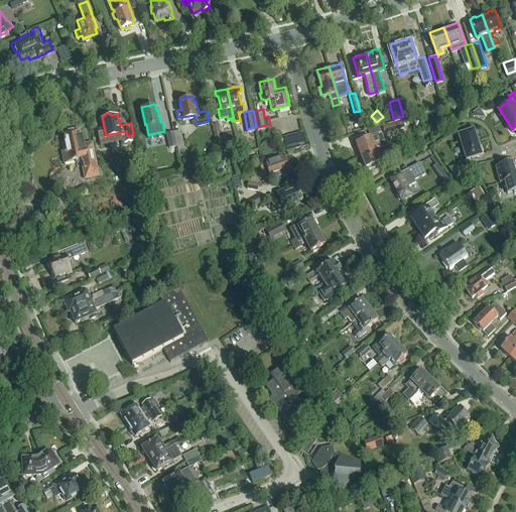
[(403,117),(382,123),(384,130),(405,124),(403,117)]
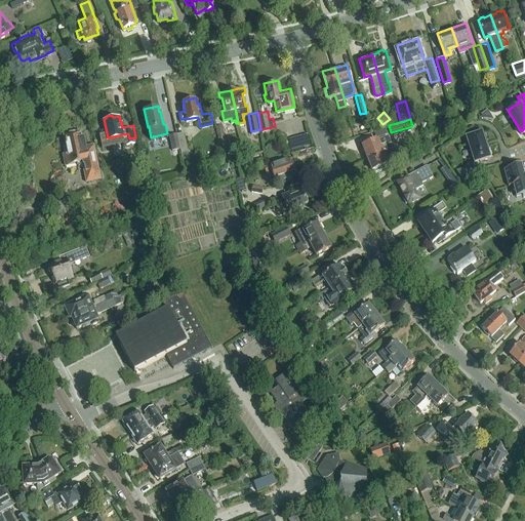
[(223,122),(215,124),(219,143),(226,141),(223,122)]
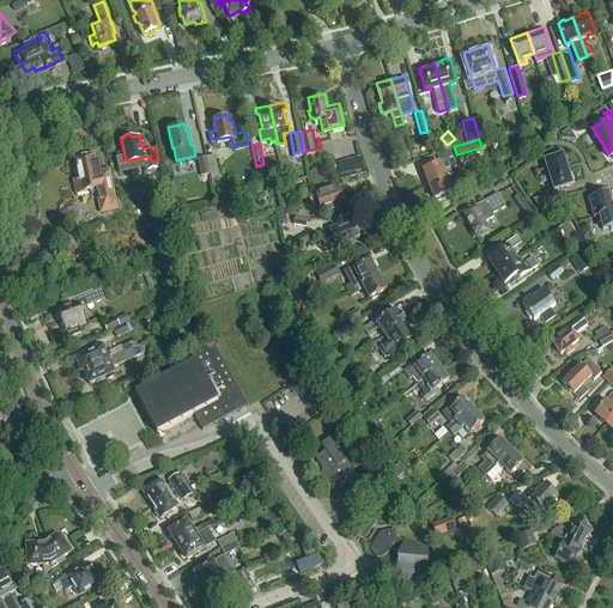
[(116,205),(113,187),(110,188),(107,169),(99,170),(97,158),(95,159),(92,151),(76,154),(78,166),(74,166),(77,177),(73,177),(76,190),(89,187),(90,190),(98,189),(102,208),(116,205)]
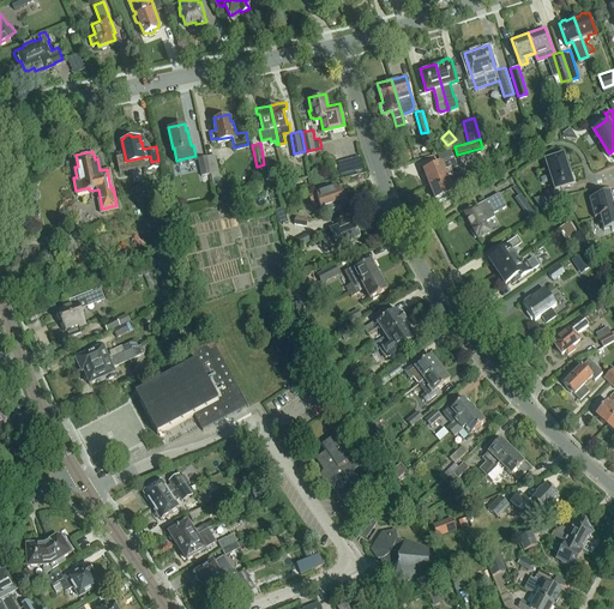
[(216,151),(209,152),(212,170),(212,174),(221,173),(216,151)]
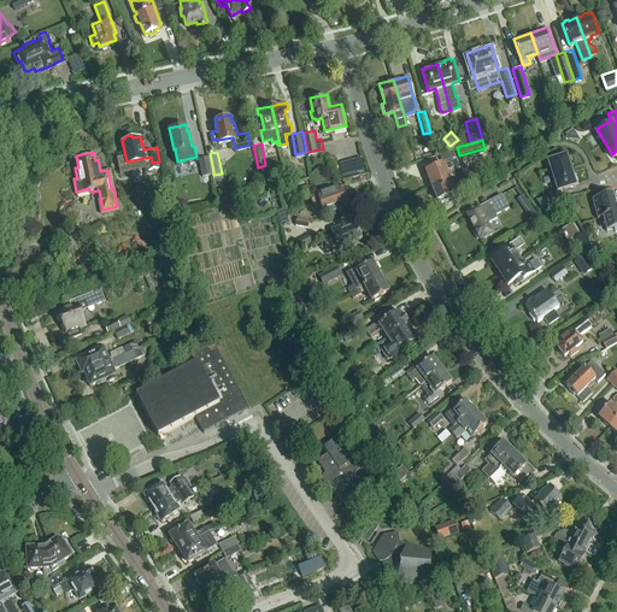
[(204,172),(213,171),(210,153),(209,153),(199,154),(204,172)]
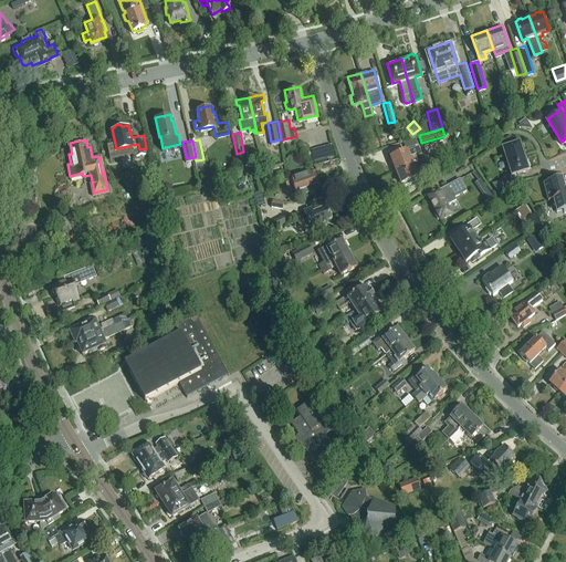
[(512,172),(504,174),(506,181),(519,177),(516,170),(527,167),(523,151),(525,151),(522,142),(520,143),(520,141),(503,146),(512,172)]
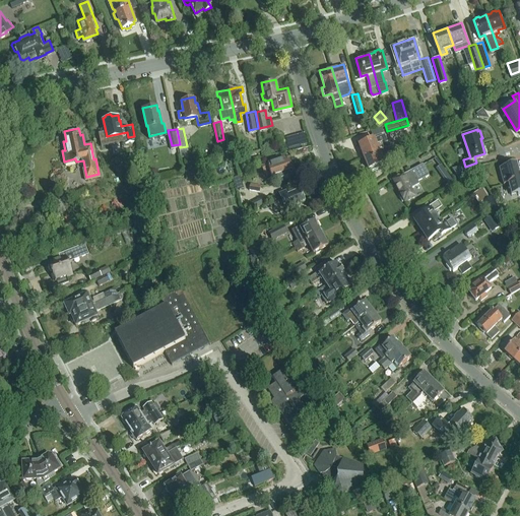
[(306,130),(286,135),(289,145),(309,140),(306,130)]
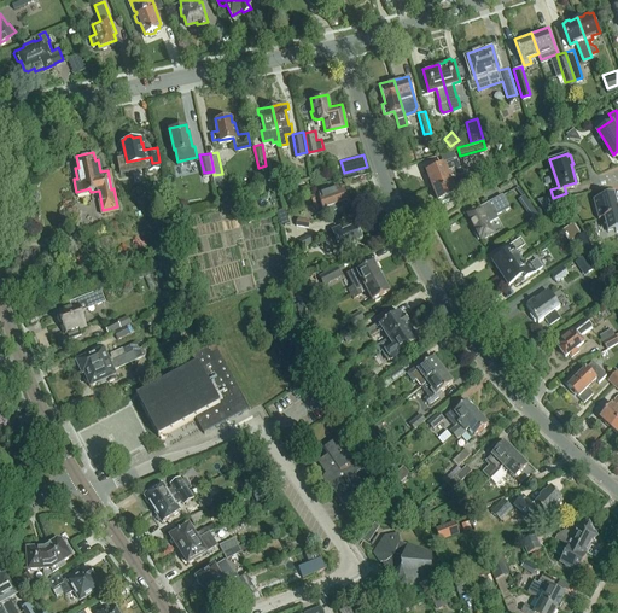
[(435,165),(426,168),(432,182),(468,168),(466,162),(460,165),(456,156),(442,162),(441,159),(433,162),(435,165)]
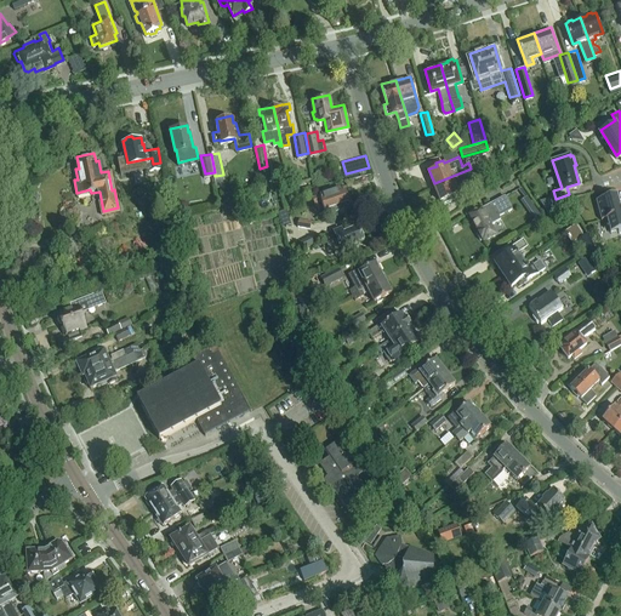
[(456,192),(457,190),(455,186),(473,178),(471,169),(434,183),(440,198),(442,198),(443,200),(456,194),(456,192)]
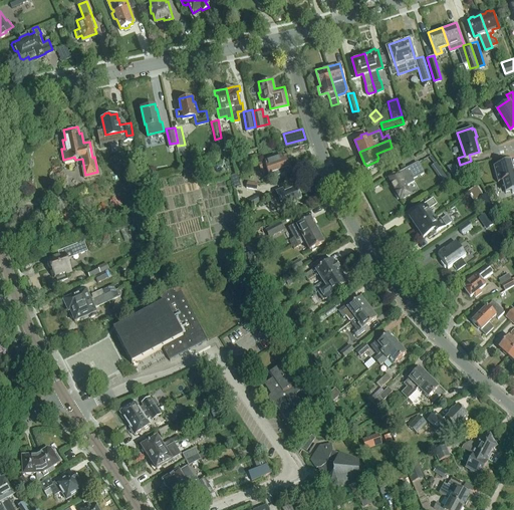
[(404,141),(391,151),(395,157),(408,147),(404,141)]
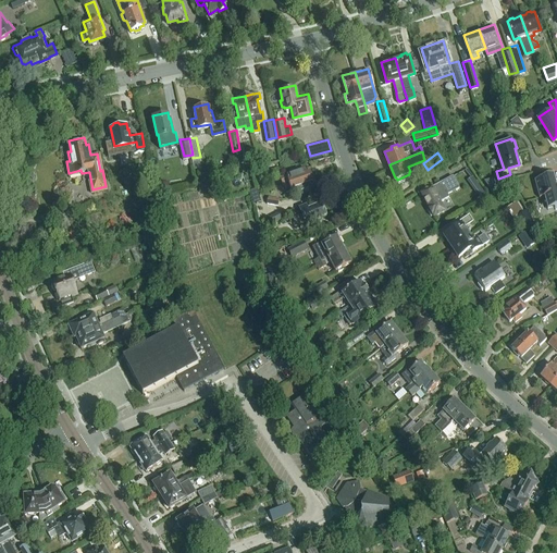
[(294,170),(281,174),(282,180),(288,177),(294,191),(314,183),(310,169),(307,170),(306,167),(294,170)]
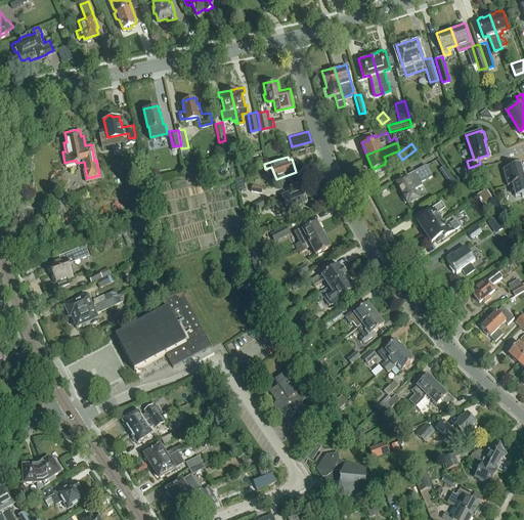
[(514,193),(523,190),(523,170),(523,171),(520,162),(503,166),(507,182),(511,181),(514,193)]
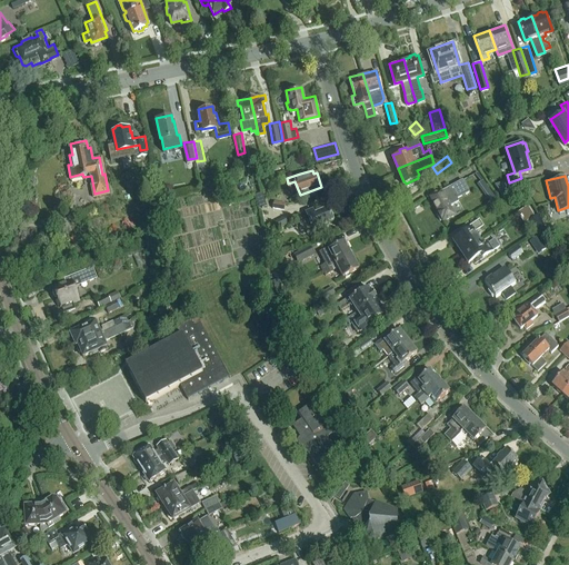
[(430,194),(438,208),(437,210),(439,217),(442,217),(443,218),(453,211),(449,202),(458,198),(457,195),(469,188),(462,177),(430,194)]
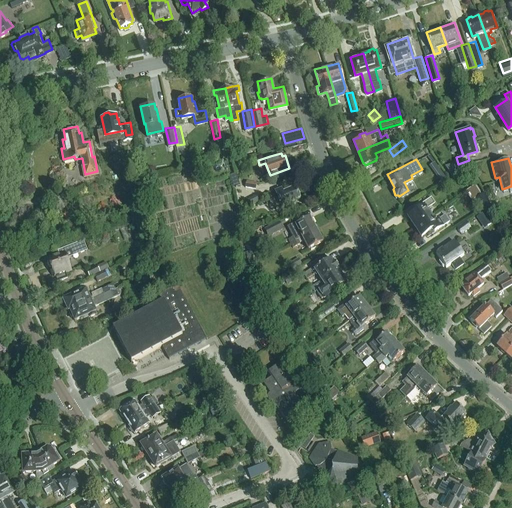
[(435,159),(430,163),(434,169),(439,166),(435,159)]
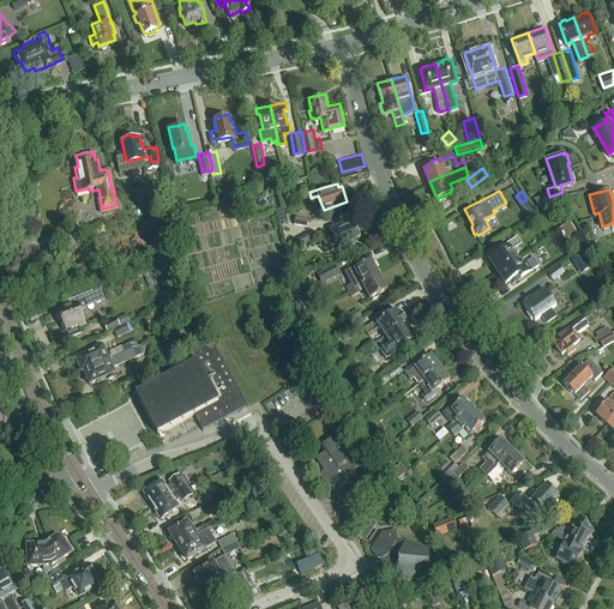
[(543,193),(534,197),(542,207),(547,204),(543,193)]
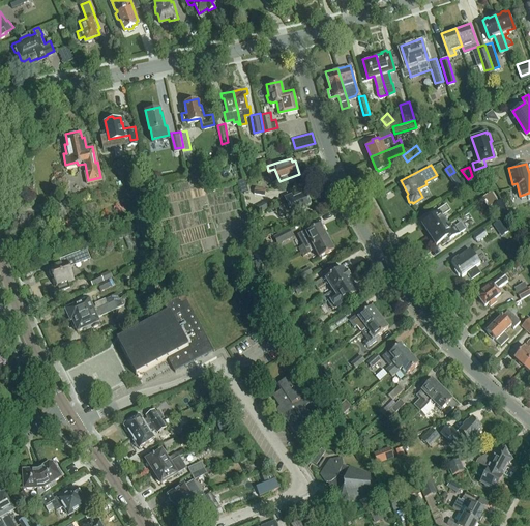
[(265,186),(255,184),(254,192),(264,194),(265,186)]
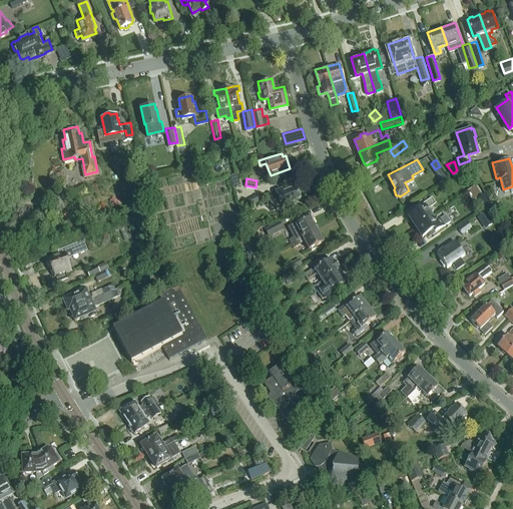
[(287,201),(288,205),(294,202),(293,199),(301,196),(296,184),(283,189),(282,186),(276,188),(278,194),(271,197),(272,200),(270,201),(271,205),(281,201),(282,203),(287,201)]
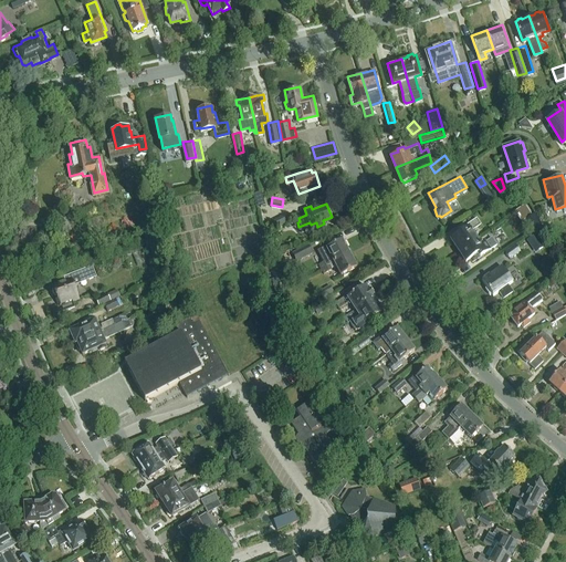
[(535,209),(524,217),(532,228),(543,220),(535,209)]
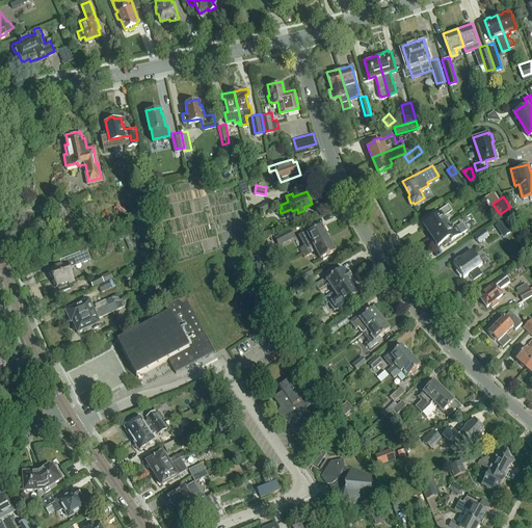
[(260,211),(271,205),(268,198),(256,205),(260,211)]
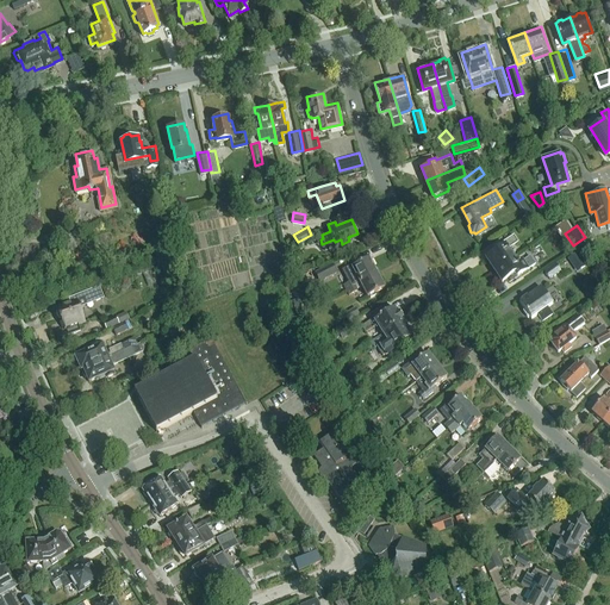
[(489,249),(491,253),(486,256),(495,267),(512,255),(508,248),(509,247),(508,245),(517,239),(514,232),(489,249)]
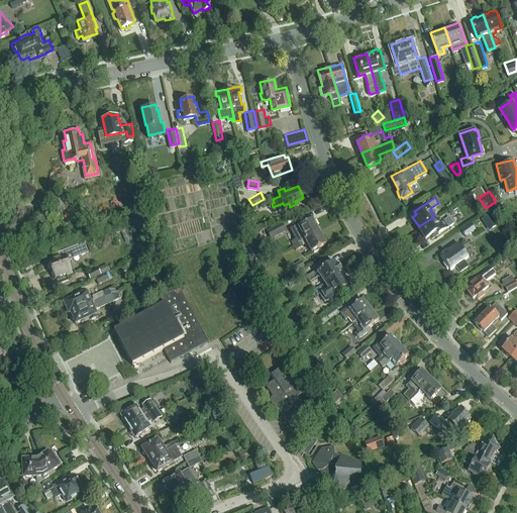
[(425,236),(429,234),(431,236),(454,221),(449,214),(438,221),(434,216),(419,226),(425,236)]
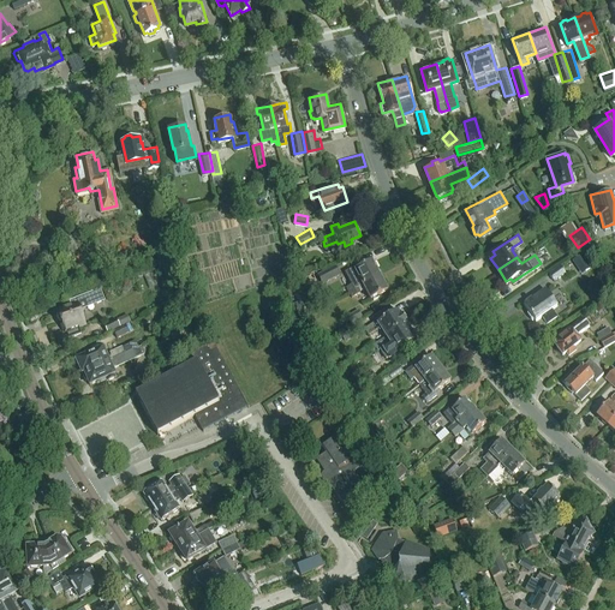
[(354,264),(346,269),(352,280),(346,283),(348,288),(380,271),(376,264),(377,264),(375,258),(374,259),(372,257),(356,267),(354,264)]
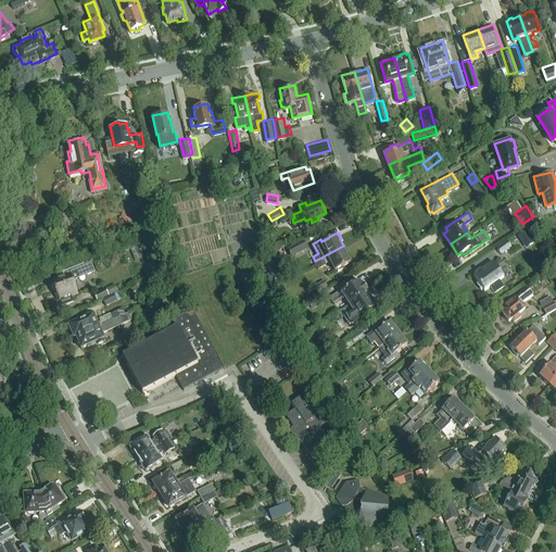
[(305,243),(302,236),(287,243),(291,251),(305,243)]
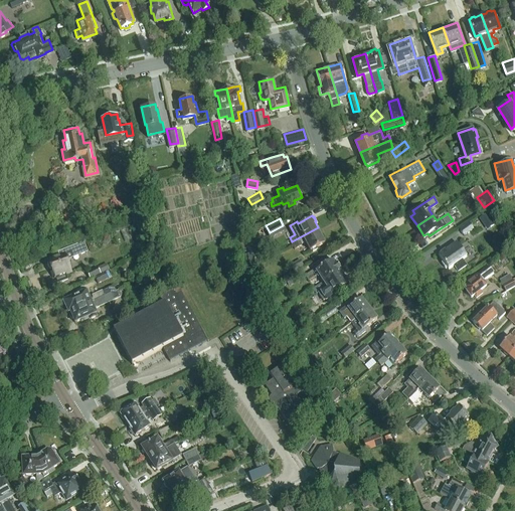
[(469,220),(459,227),(464,234),(473,227),(469,220)]
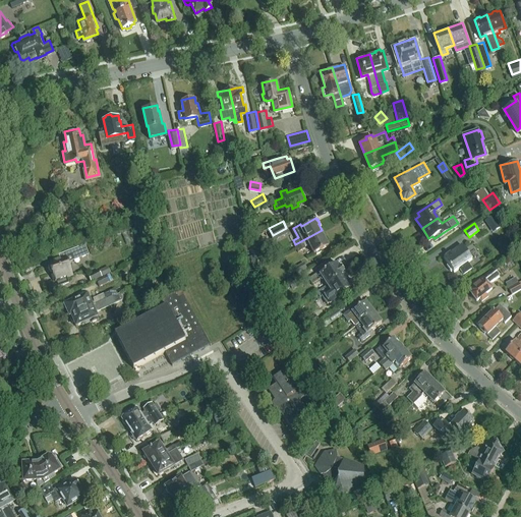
[(322,230),(295,244),(298,248),(305,245),(304,243),(308,241),(314,251),(315,250),(316,251),(321,249),(321,247),(329,243),(322,230)]
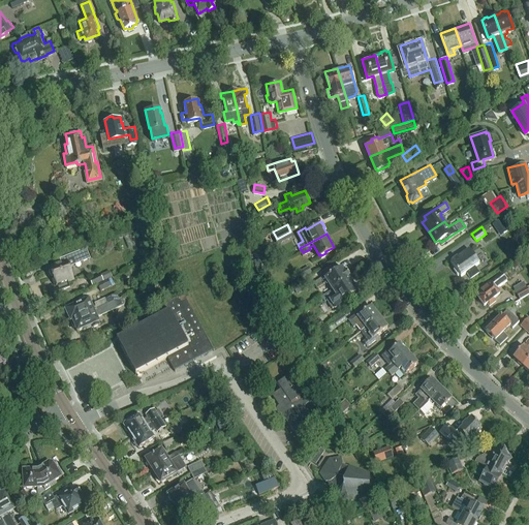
[(89,255),(85,246),(60,256),(61,259),(50,264),(56,282),(57,281),(59,286),(69,283),(67,278),(74,276),(67,258),(80,253),(81,258),(89,255)]
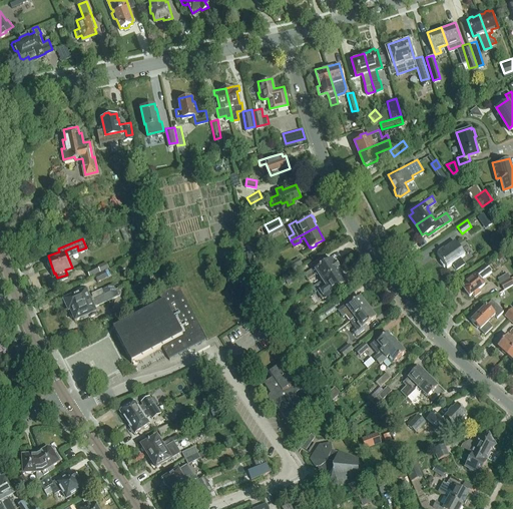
[(465,252),(455,238),(437,250),(441,258),(440,259),(444,264),(445,263),(447,265),(452,262),(456,267),(464,261),(461,256),(465,252)]
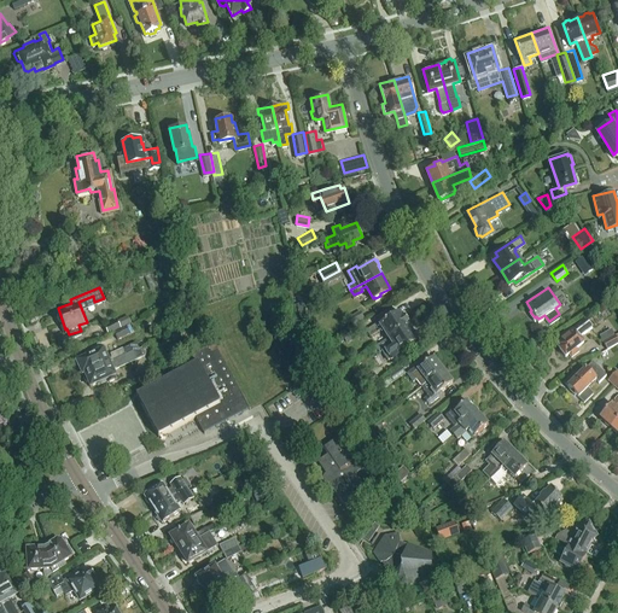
[(383,326),(389,334),(407,321),(408,320),(404,314),(403,314),(400,310),(397,311),(394,305),(377,316),(380,322),(378,325),(375,321),(367,327),(371,333),(383,326)]
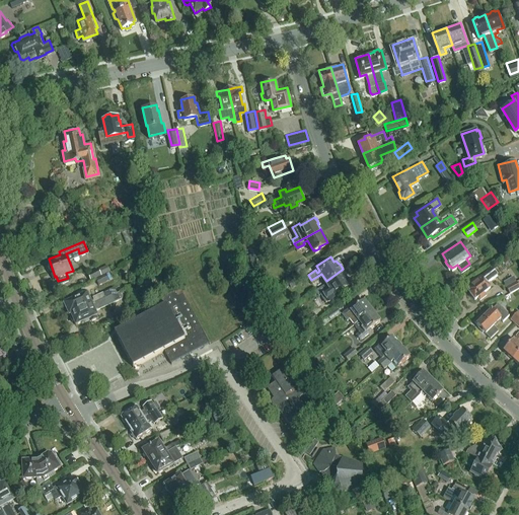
[(302,259),(293,265),(296,270),(306,265),(302,259)]
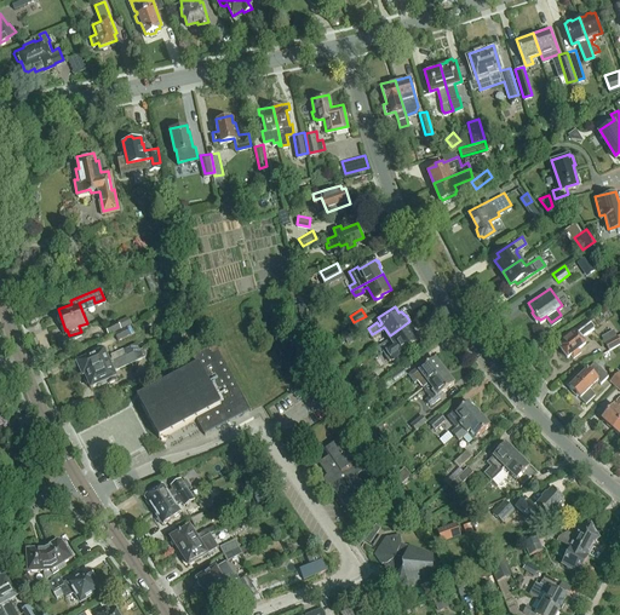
[(128,312),(105,325),(109,332),(132,320),(128,312)]
